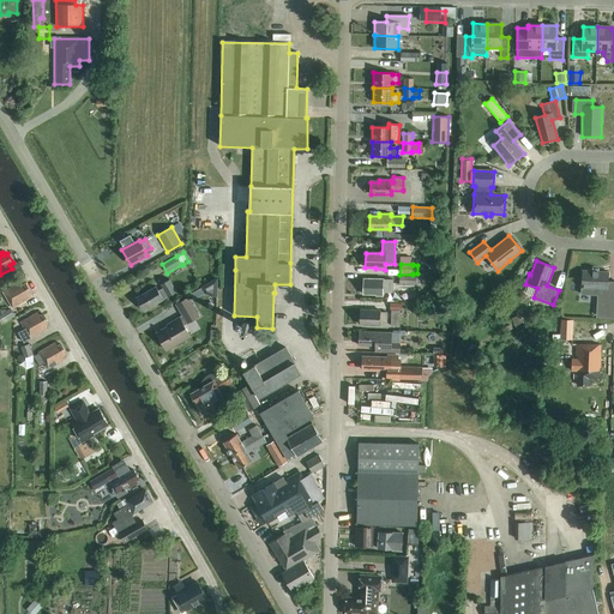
[(583,271),(582,288),(603,289),(603,301),(613,301),(613,282),(608,282),(608,272),(583,271)]
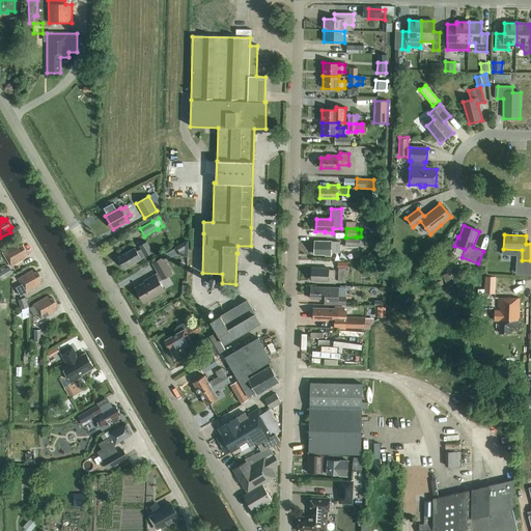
[(326,256),(331,256),(331,253),(339,253),(339,243),(331,243),(331,242),(314,242),(314,254),(325,255),(326,256)]
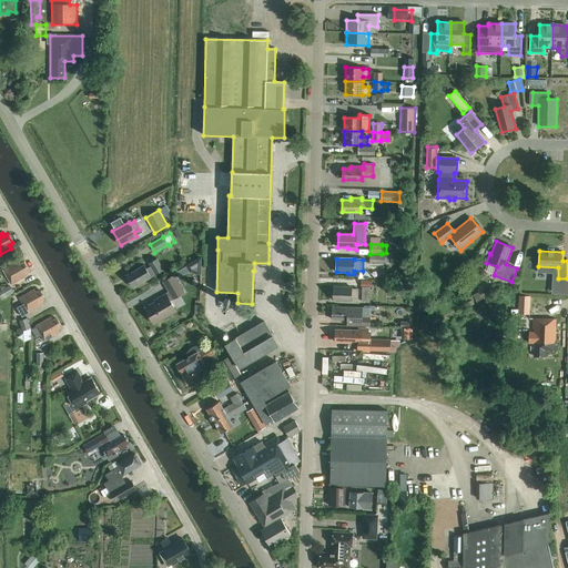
[(163,271),(156,260),(149,264),(150,267),(146,270),(144,265),(127,275),(129,281),(129,283),(130,285),(132,286),(133,287),(163,271)]
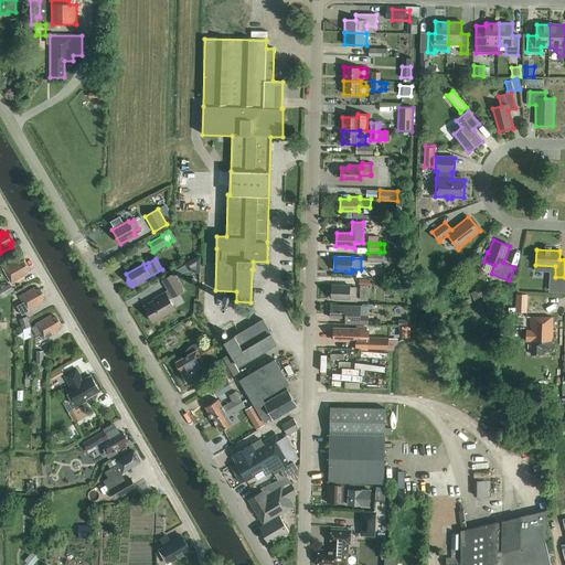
[(11,284),(28,275),(25,272),(28,270),(23,262),(20,263),(19,259),(2,269),(11,284)]
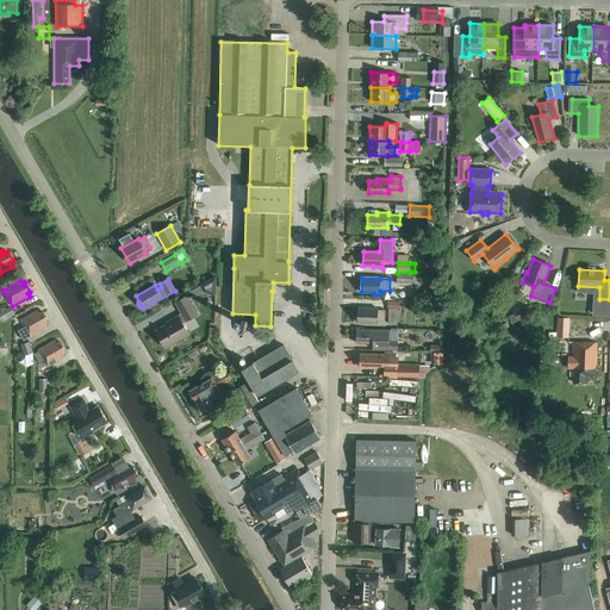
[(203,303),(209,299),(203,288),(195,292),(203,303)]
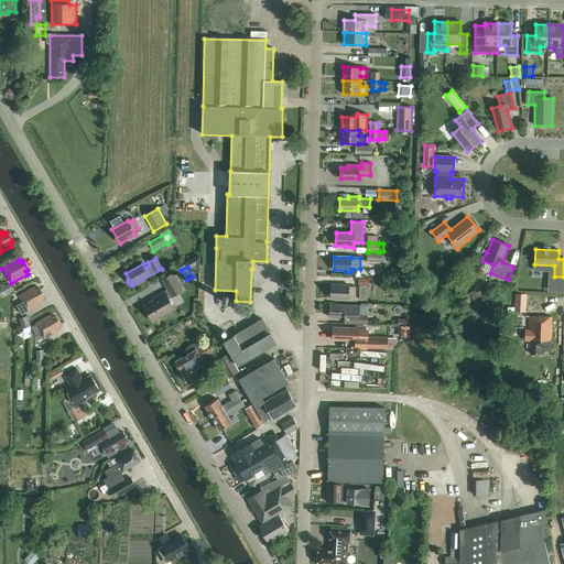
[(183,292),(173,273),(162,280),(169,292),(143,306),(153,322),(175,310),(170,300),(183,292)]
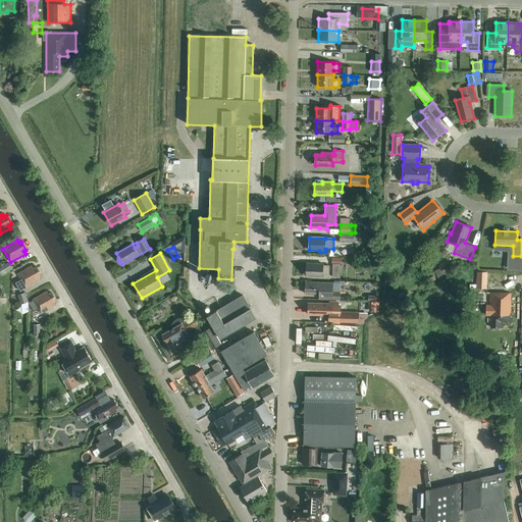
[(0,272),(2,276),(12,269),(9,263),(8,262),(5,264),(4,263),(0,264),(0,272)]
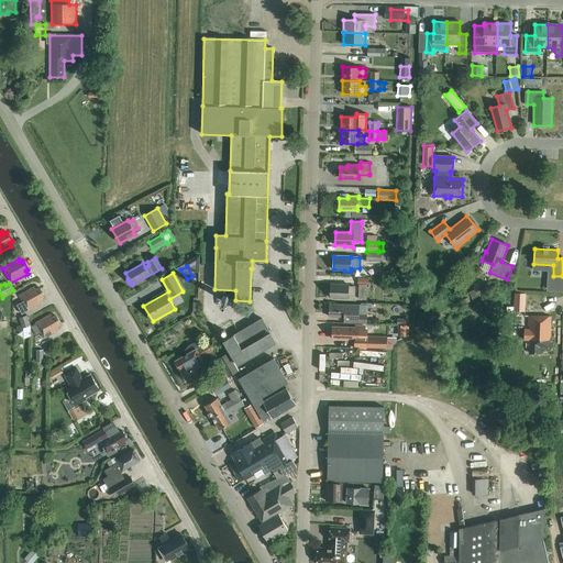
[(355,287),(349,287),(349,285),(331,284),(330,298),(348,299),(348,296),(354,296),(355,287)]
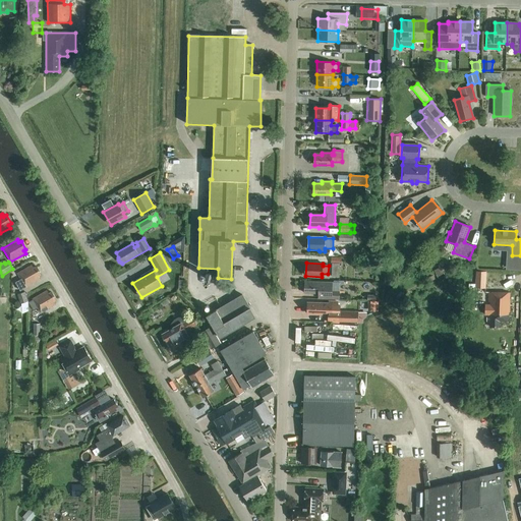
[(20,291),(25,287),(40,279),(39,276),(41,275),(36,267),(34,268),(32,266),(17,274),(20,280),(15,283),(20,291)]
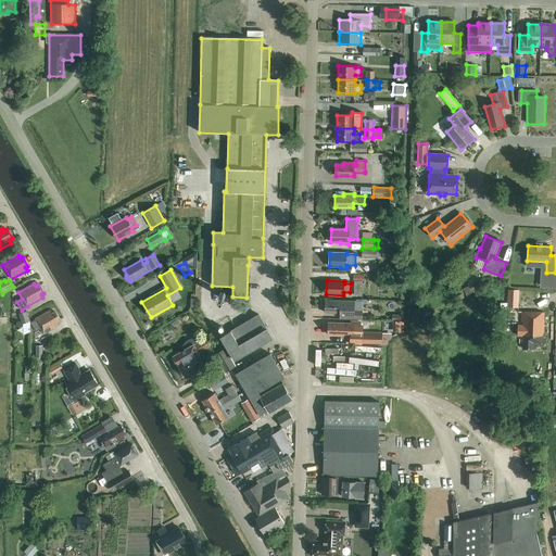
[(467,295),(474,292),(470,285),(463,289),(467,295)]
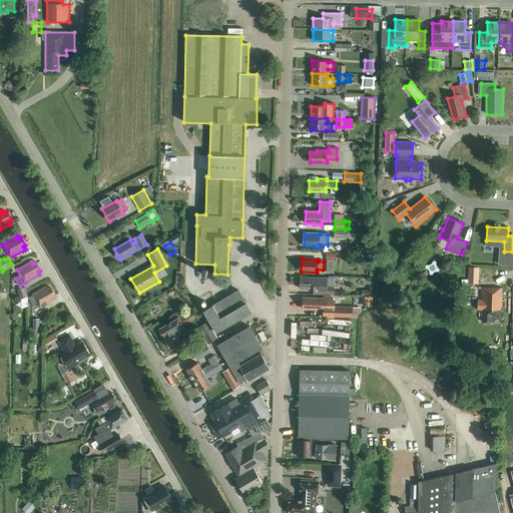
[(468,284),(478,284),(479,268),(468,268),(468,284)]
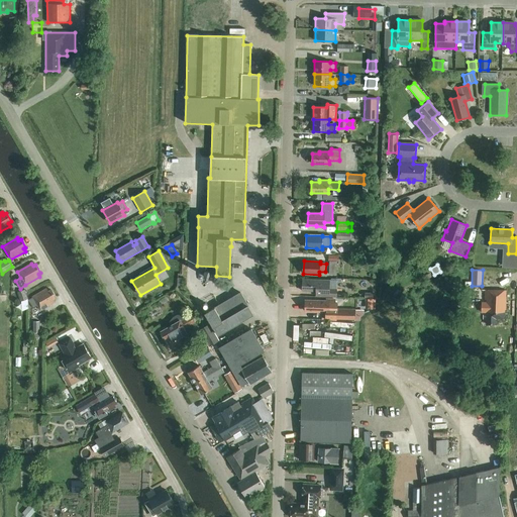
[(329,281),(303,280),(303,291),(311,291),(311,292),(316,293),(316,297),(336,297),(336,290),(329,290),(329,281)]
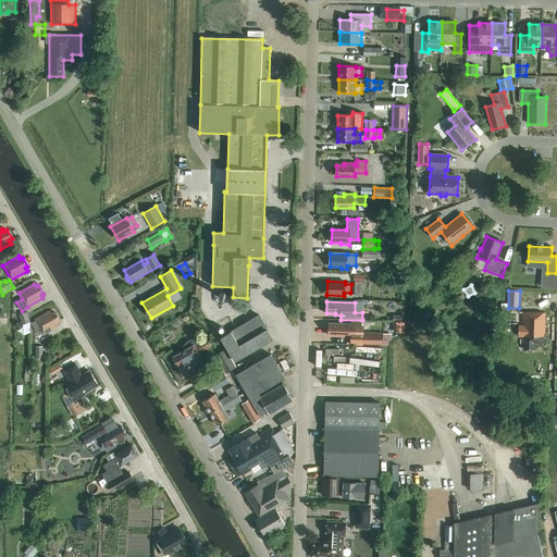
[(35,321),(31,323),(35,333),(40,330),(44,335),(59,325),(57,323),(60,321),(54,312),(52,314),(50,311),(35,320),(35,321)]
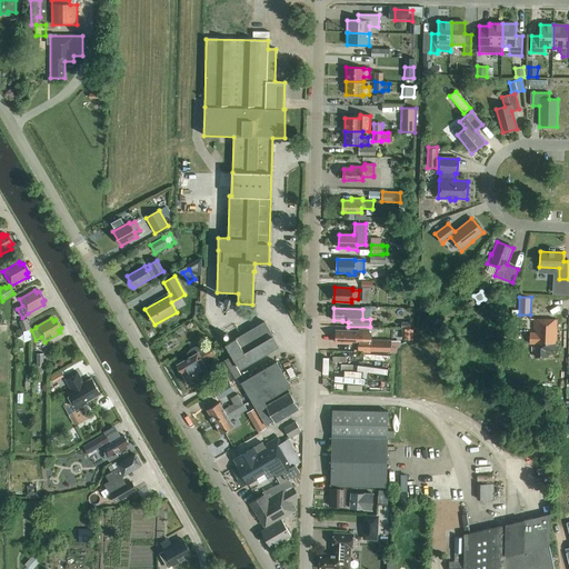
[(23,331),(30,329),(27,319),(20,321),(23,331)]
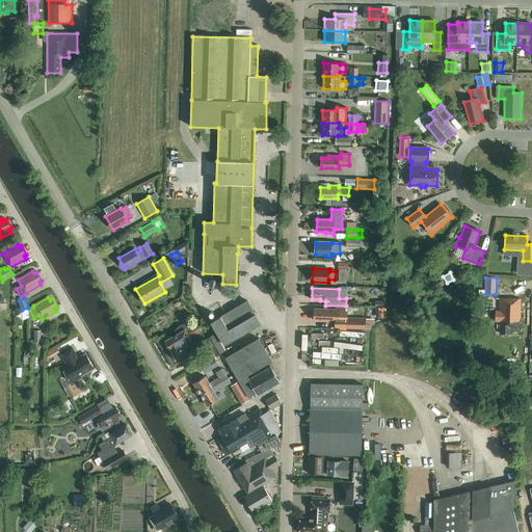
[(519,328),(519,318),(521,318),(521,299),(499,298),(498,321),(497,321),(497,330),(501,330),(501,334),(510,334),(510,328),(519,328)]
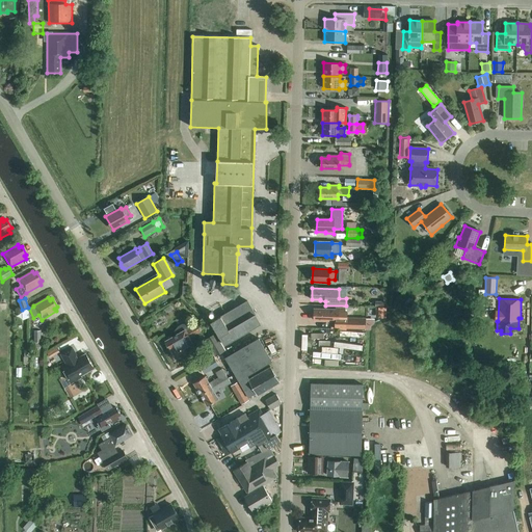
[(247,301),(211,322),(224,345),(261,323),(247,301)]
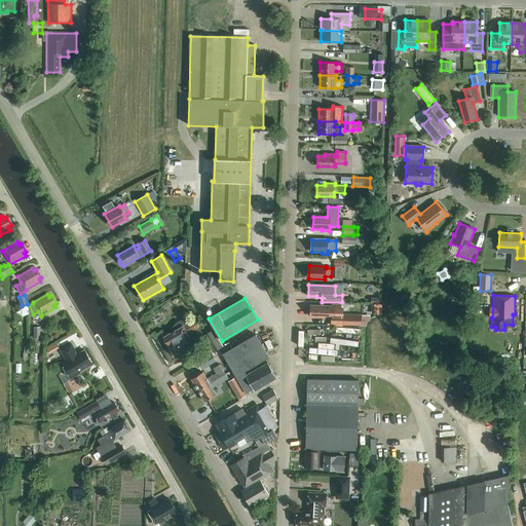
[(332,306),(318,305),(318,307),(310,306),(310,316),(323,316),(323,317),(331,318),(331,324),(330,324),(330,326),(342,326),(361,327),(365,327),(365,322),(366,322),(366,317),(362,317),(362,314),(343,314),(343,308),(340,308),(340,305),(332,304),(332,306)]
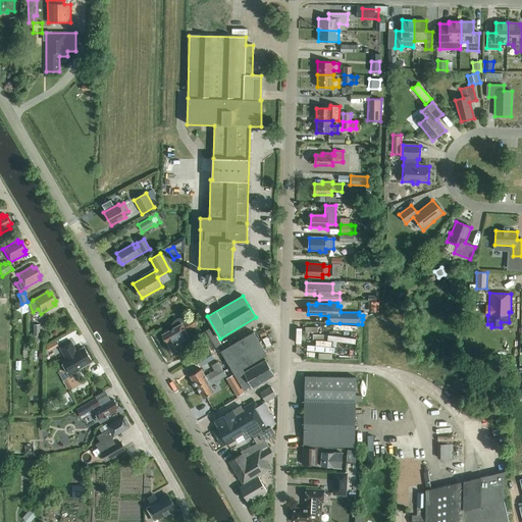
[(171,324),(173,328),(163,334),(167,343),(168,343),(172,350),(174,351),(180,348),(185,346),(185,345),(192,341),(187,332),(197,325),(193,318),(191,319),(190,318),(187,318),(185,317),(181,317),(178,319),(174,321),(171,324)]
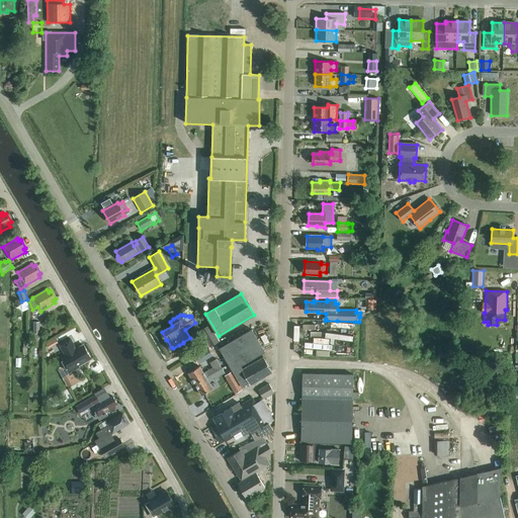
[(220,341),(209,325),(199,331),(209,347),(220,341)]
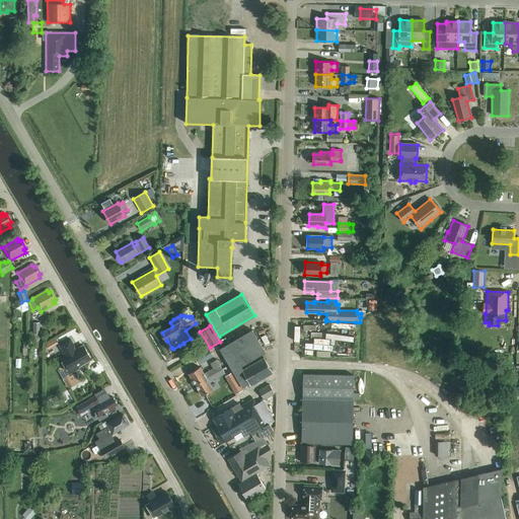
[(241,366),(266,353),(252,330),(220,350),(232,371),(241,366)]
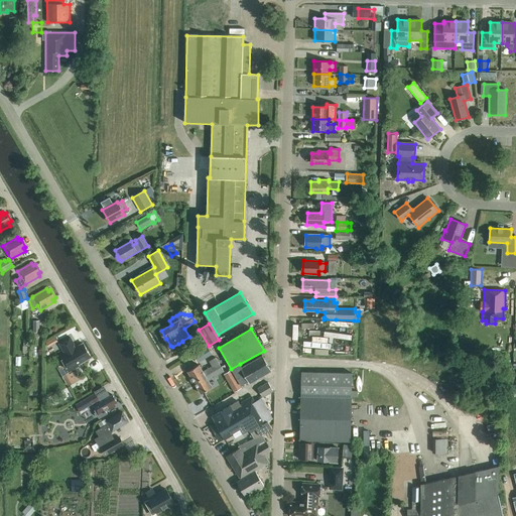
[(59,344),(63,351),(74,345),(70,338),(59,344)]
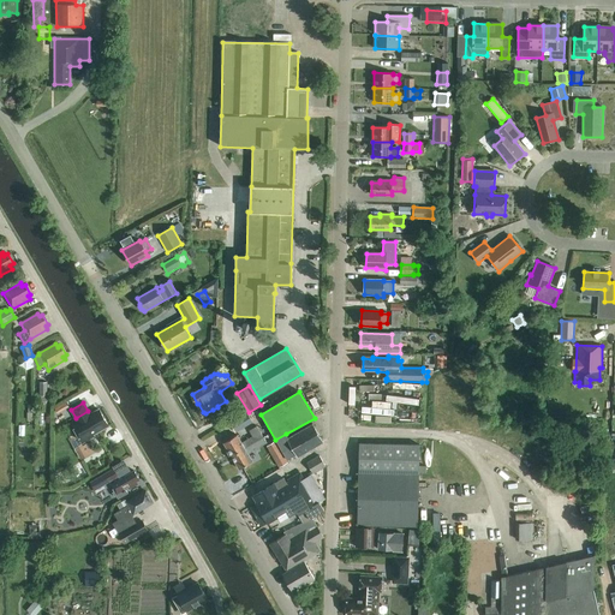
[(83,418),(71,424),(77,435),(70,440),(81,459),(94,452),(88,441),(83,445),(82,443),(94,436),(93,435),(108,427),(99,411),(83,419),(83,418)]
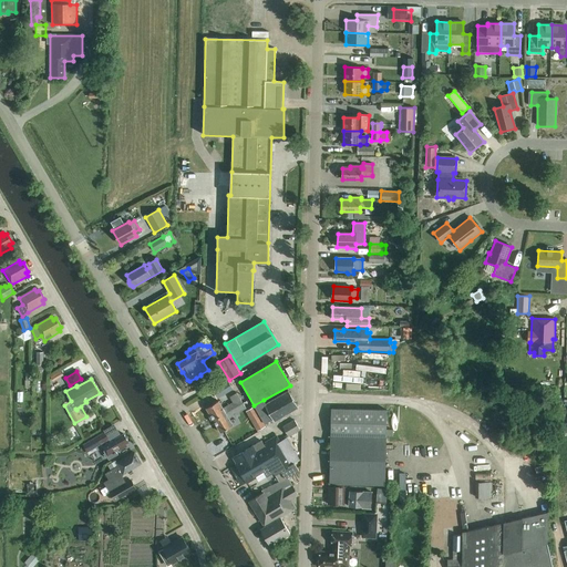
[(215,389),(220,398),(234,389),(229,381),(215,389)]
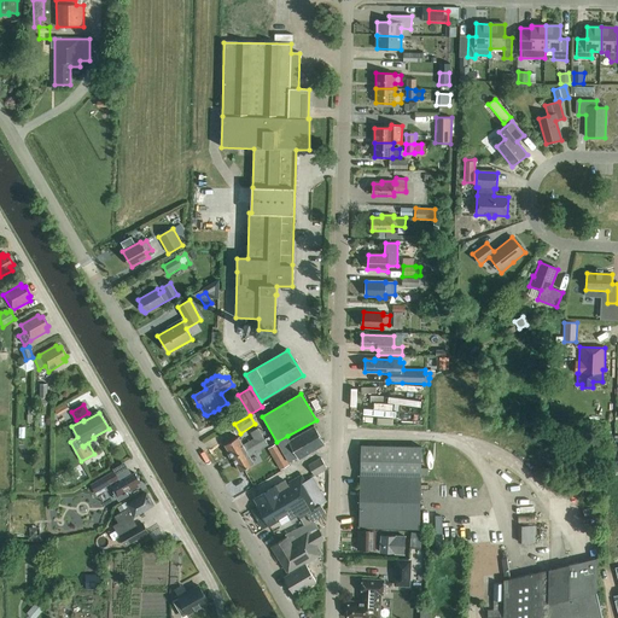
[(287,436),(277,442),(289,461),(297,456),(299,459),(325,444),(314,426),(290,439),(287,436)]
